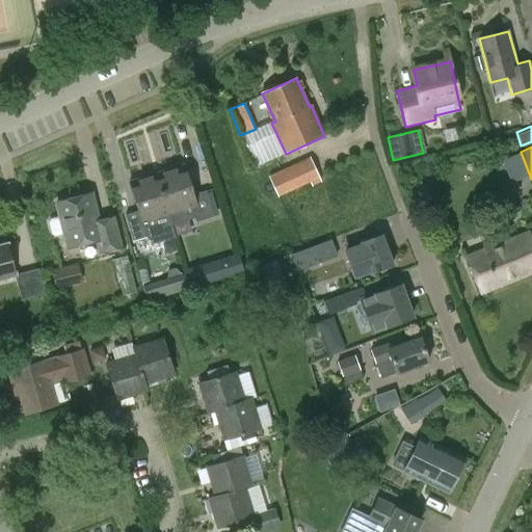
[(267,176),(277,196),(310,182),(311,185),(321,181),(309,156),(267,176)]
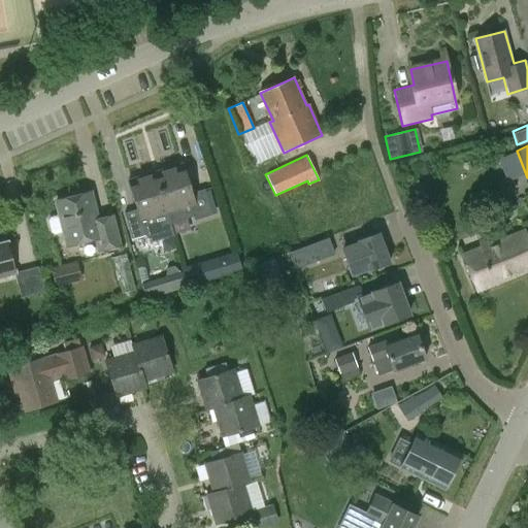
[(427,160),(418,163),(422,175),(431,171),(427,160)]
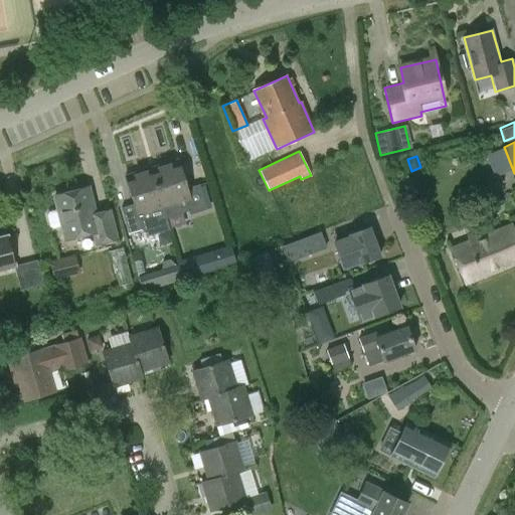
[(187,211),(189,214),(206,209),(198,184),(187,187),(179,160),(153,167),(167,217),(187,211)]
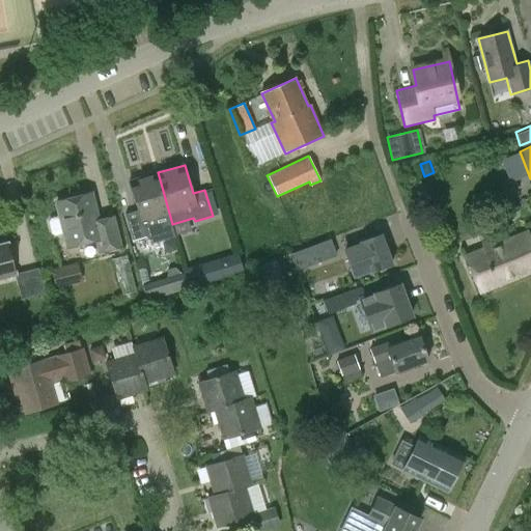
[(134,240),(148,235),(150,243),(176,234),(172,224),(158,172),(130,180),(138,210),(126,214),(134,240)]
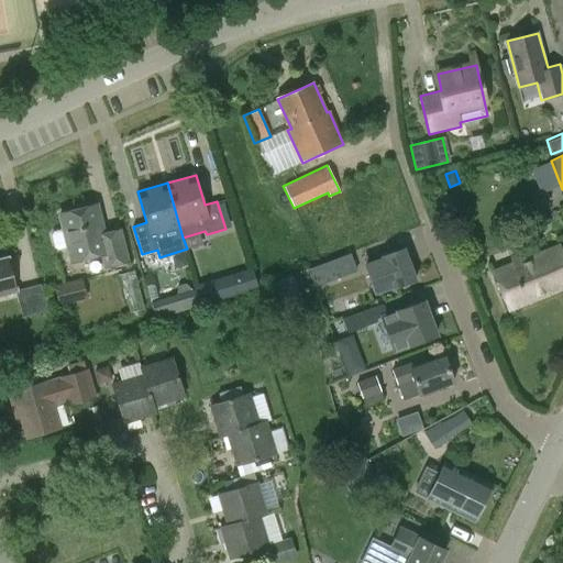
[(103,268),(129,262),(120,228),(102,232),(96,205),(59,214),(63,229),(53,231),(51,235),(53,247),(57,250),(68,247),(72,262),(99,254),(103,268)]
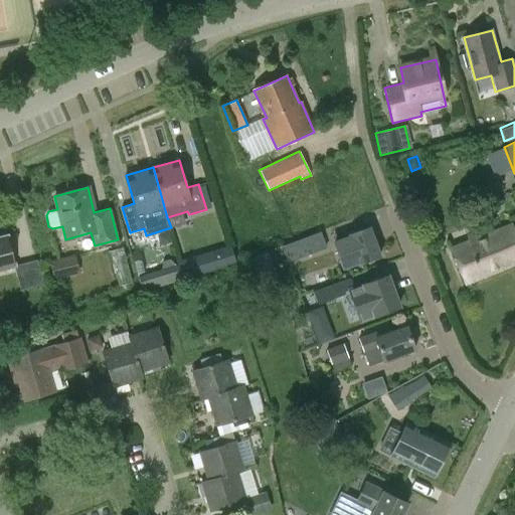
[(380,255),(370,227),(349,234),(345,223),(322,231),(330,254),(353,246),(359,264),(380,255)]
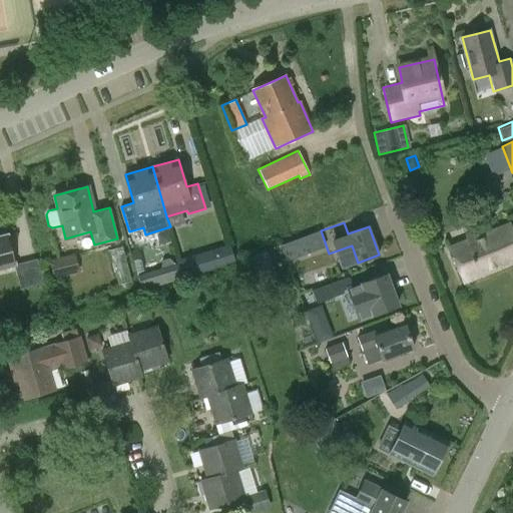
[(464,283),(512,263),(512,232),(509,223),(450,247),(464,283)]
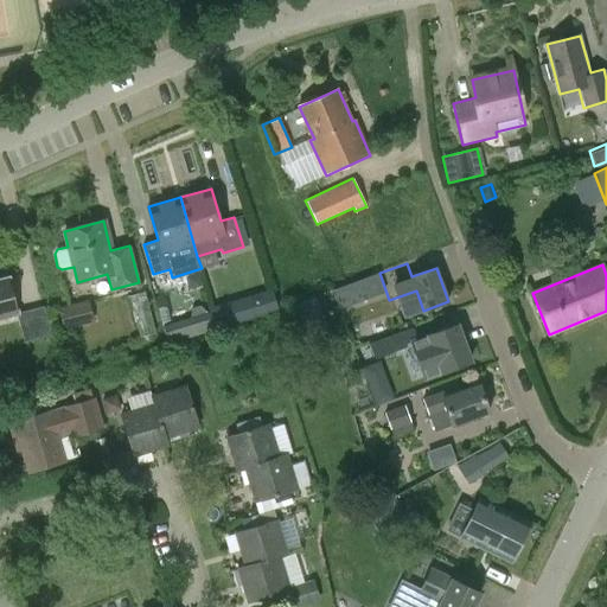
[(0,318),(17,314),(8,279),(0,281),(0,318)]
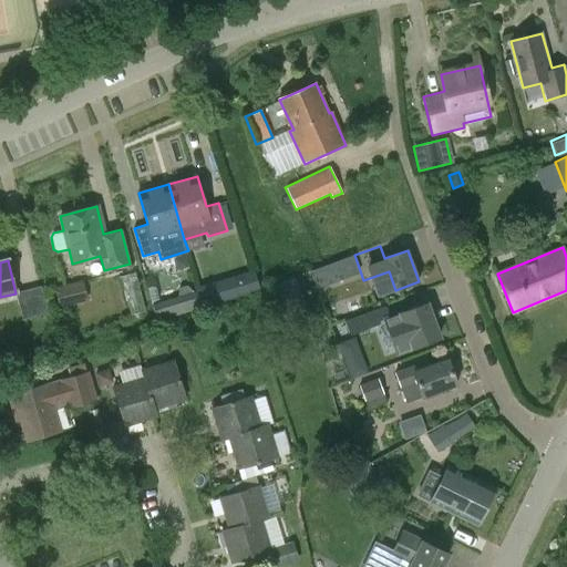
[(331,263),(310,270),(317,288),(338,280),(331,263)]
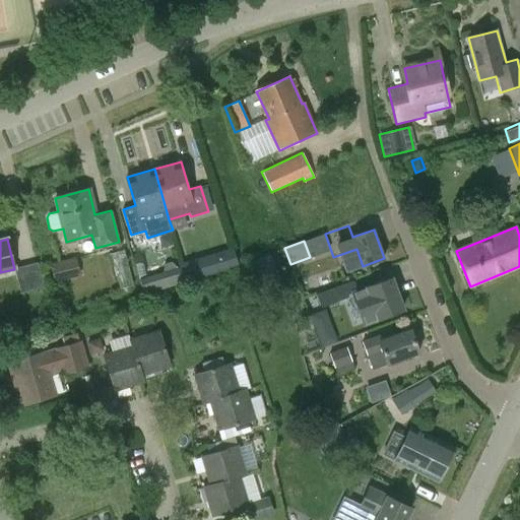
[(239,264),(235,249),(183,265),(183,266),(188,281),(240,266),(239,264)]
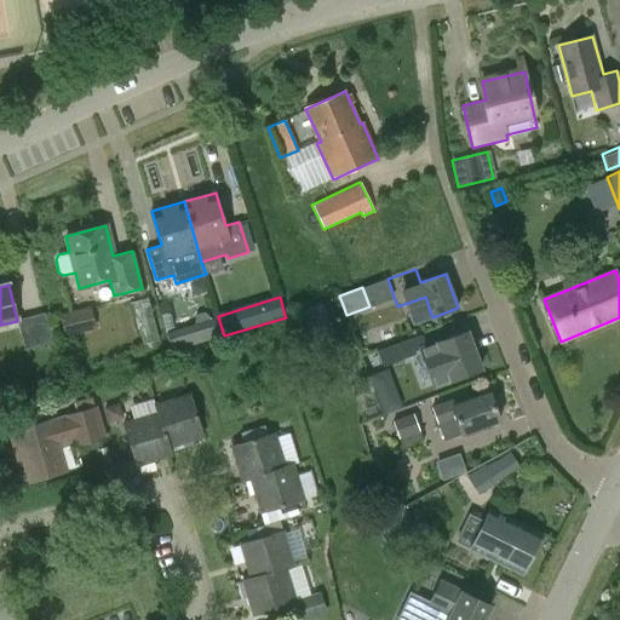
[(143,345),(159,342),(148,298),(132,303),(143,345)]
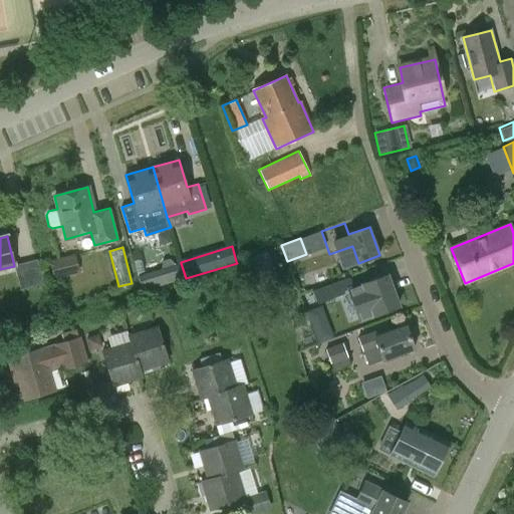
[(251,258),(256,276),(273,270),(267,253),(251,258)]
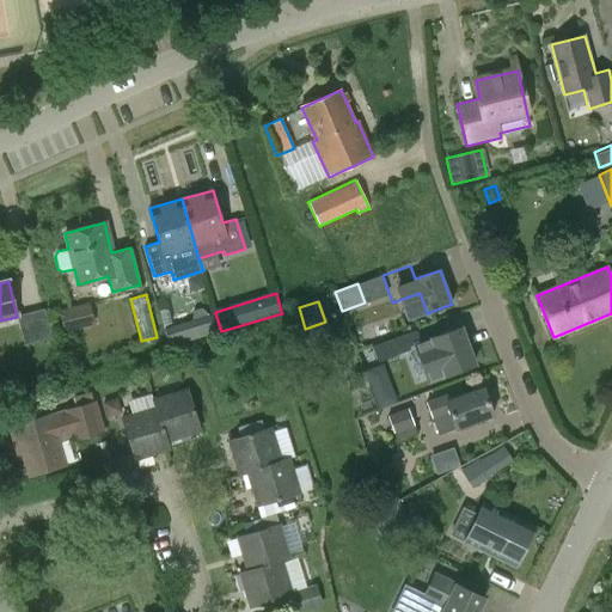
[(89,303),(57,311),(62,332),(95,325),(89,303)]
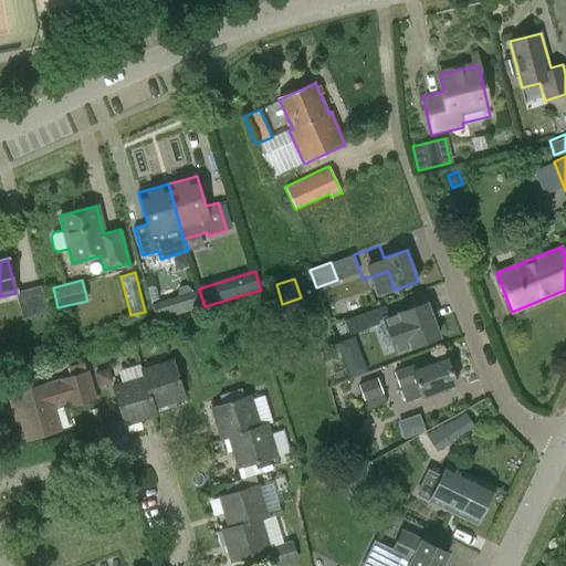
[(46,313),(40,287),(16,294),(21,320),(46,313)]
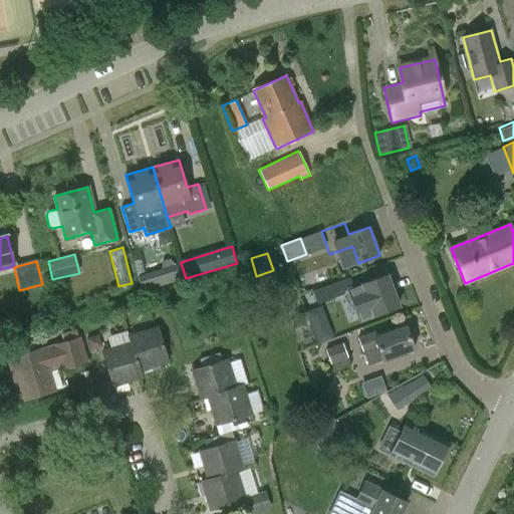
[(160,269),(139,276),(143,291),(143,292),(165,285),(160,269)]
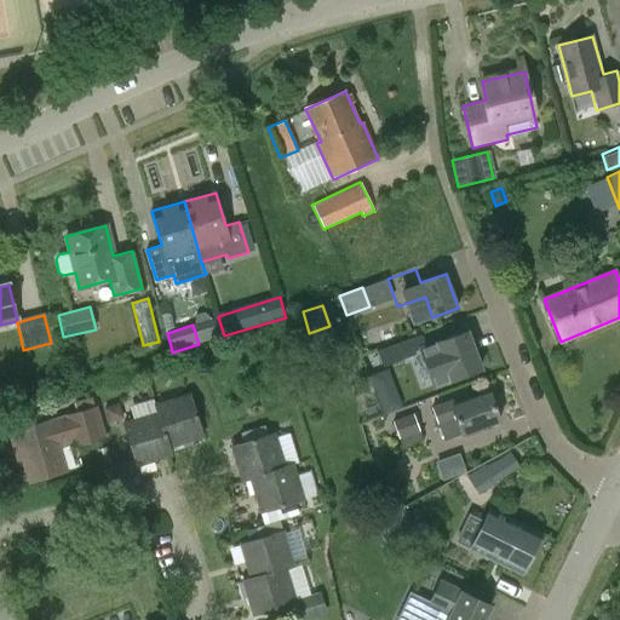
[(480,368),(466,332),(419,349),(424,366),(443,359),(451,379),(480,368)]
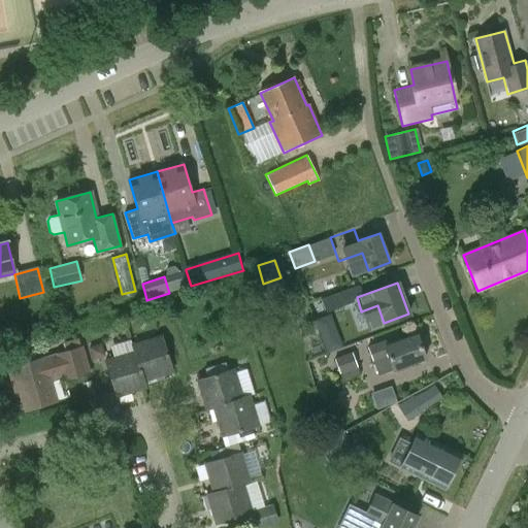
[(354,302),(349,289),(320,299),(325,312),(354,302)]
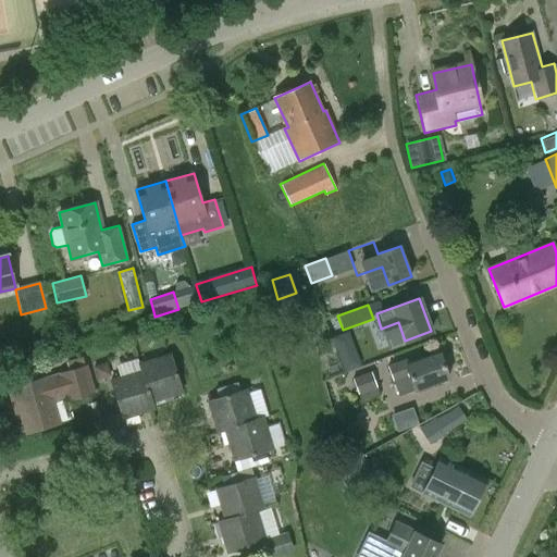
[(415,391),(431,384),(448,379),(447,375),(452,374),(446,359),(442,361),(438,353),(422,358),(420,354),(387,366),(398,396),(401,395),(403,398),(416,394),(415,391)]
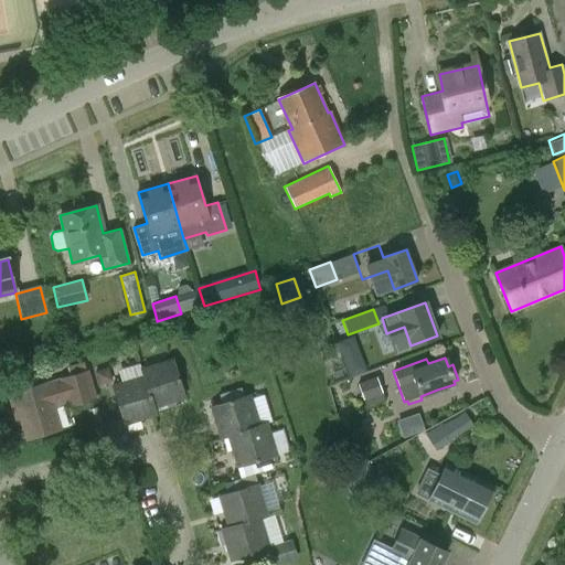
[(344,363),(350,377),(366,371),(363,362),(356,359),(344,363)]
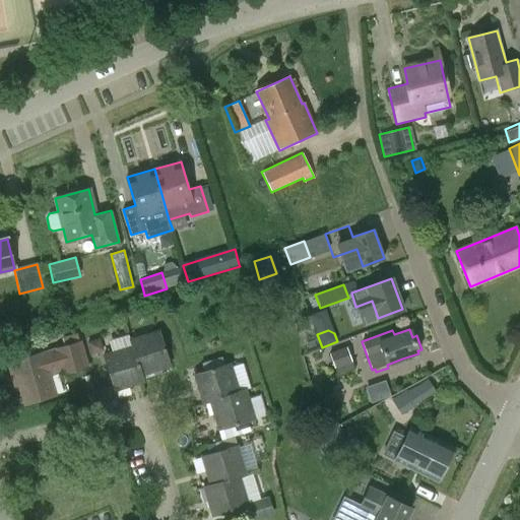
[(129,340),(131,346),(141,376),(171,367),(158,331),(129,340)]
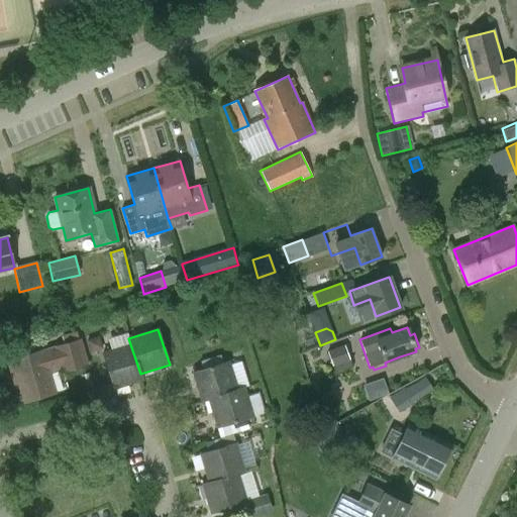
[(87,341),(91,354),(102,350),(99,337),(87,341)]
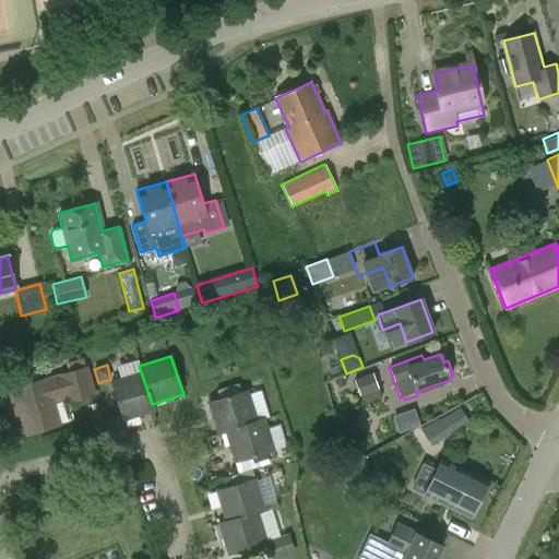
[(52,402),(91,391),(84,369),(9,392),(15,414),(16,414),(23,435),(59,424),(52,402)]
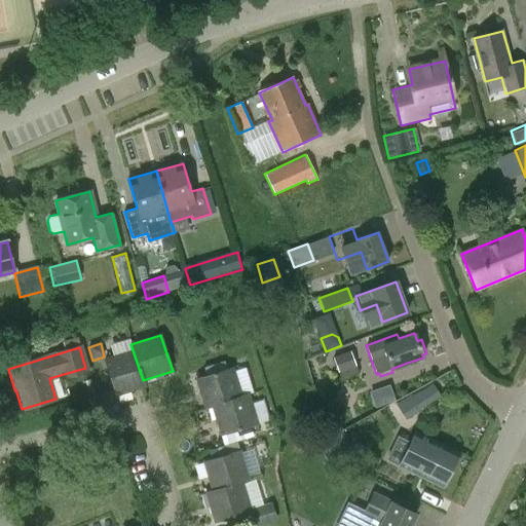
[(143,380),(133,350),(105,360),(116,396),(145,386),(143,380)]
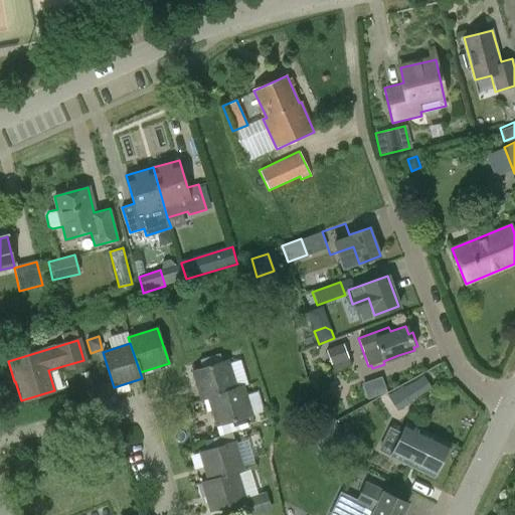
[(334,373),(351,367),(342,343),(325,350),(334,373)]
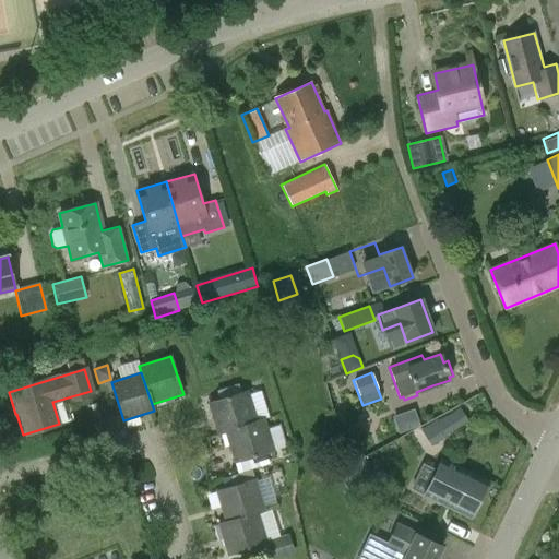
[(238,383),(215,390),(218,400),(209,403),(217,435),(225,431),(225,430),(256,420),(247,391),(240,393),(238,383)]
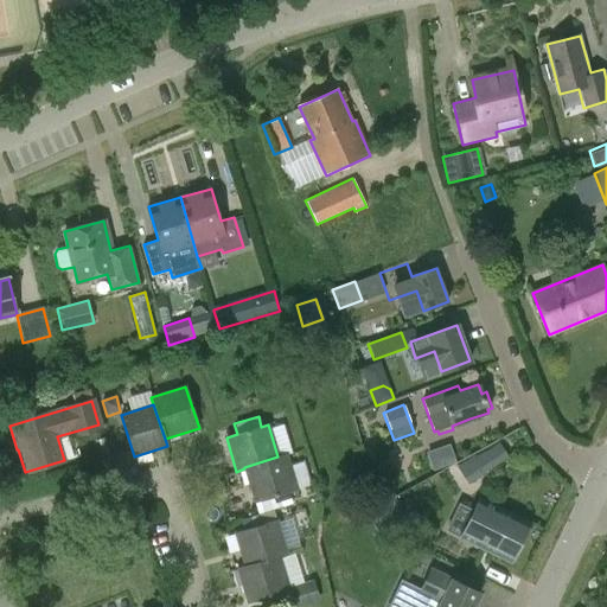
[(435,466),(454,459),(448,443),(429,451),(435,466)]
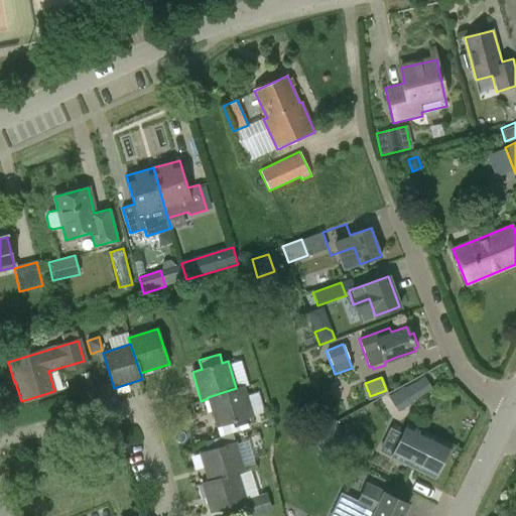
[(404,406),(431,389),(424,379),(397,396),(404,406)]
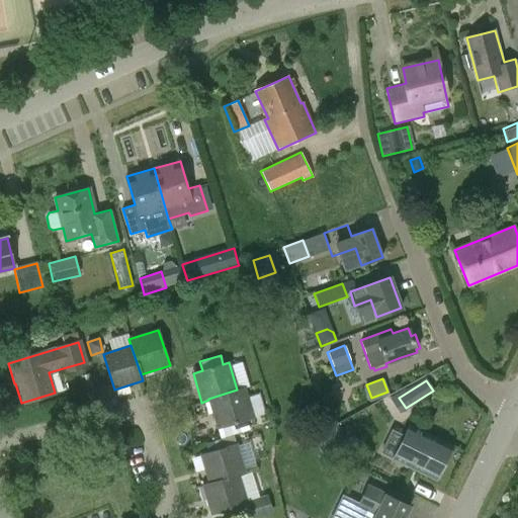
[(208,399),(208,400),(218,428),(253,418),(244,387),(237,390),(208,399)]
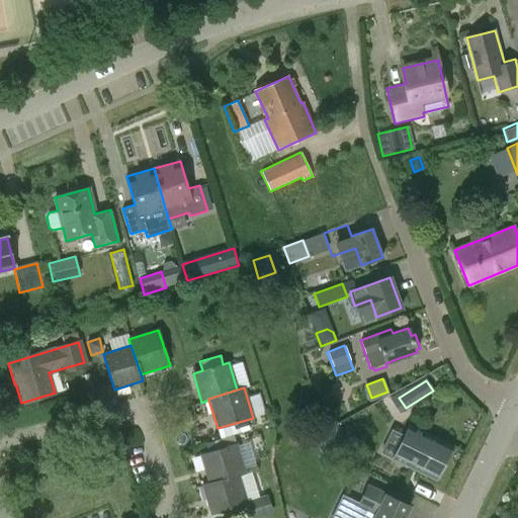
[(320,435),(328,450),(345,441),(336,425),(335,425),(320,435)]
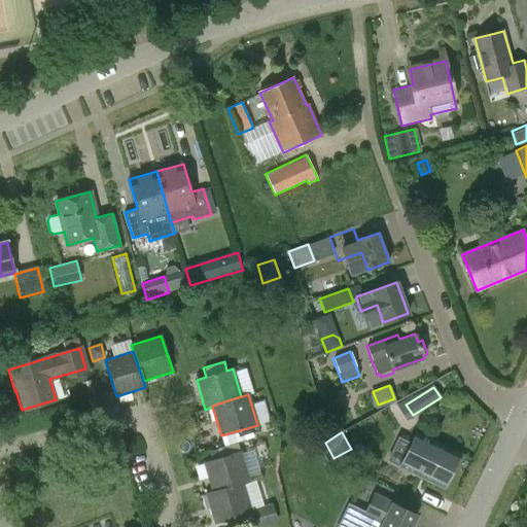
[(445,488),(460,454),(416,432),(399,466),(445,488)]
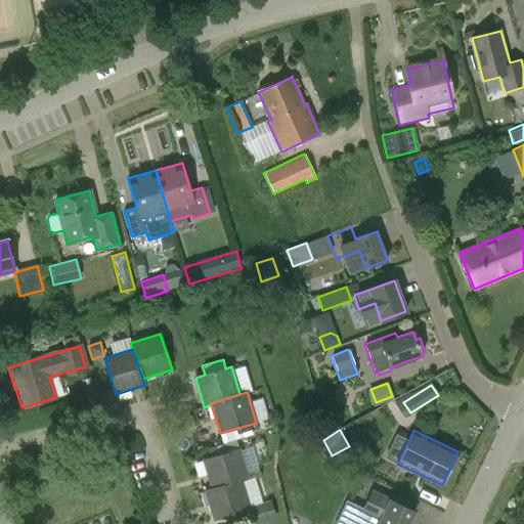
[(211,489),(241,480),(242,482),(248,480),(239,450),(204,462),(211,489)]
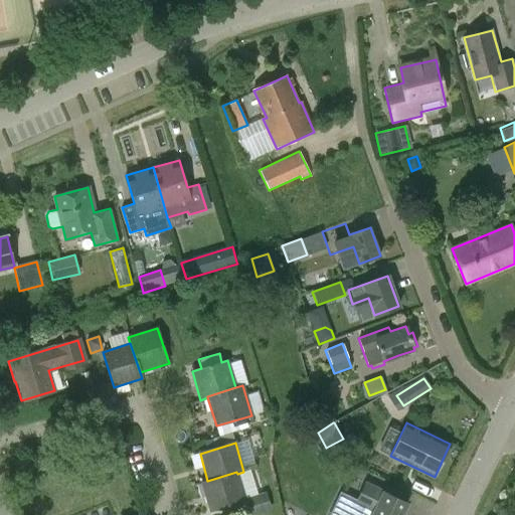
[(236,472),(207,481),(200,483),(208,512),(244,501),(237,474),(236,472)]
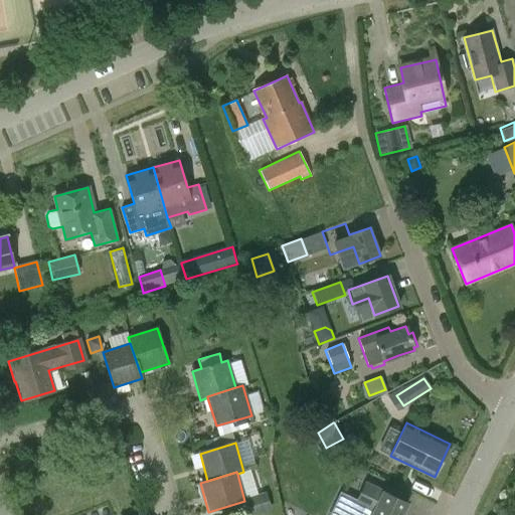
[(354,514),(401,514),(402,513),(395,510),(403,493),(388,486),(385,493),(366,484),(357,503),(360,504),(354,514)]
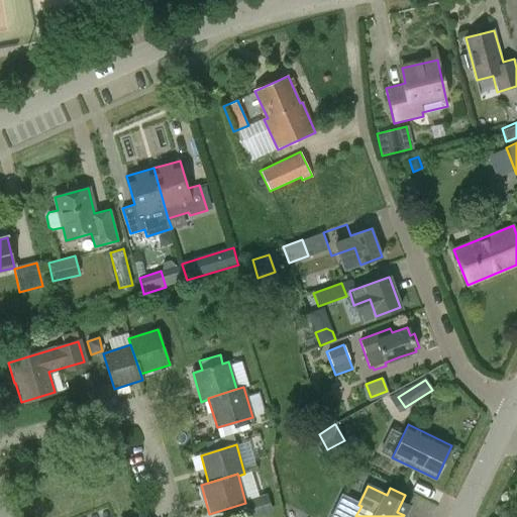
[(265,498),(249,502),(253,516),(270,512),(265,498)]
